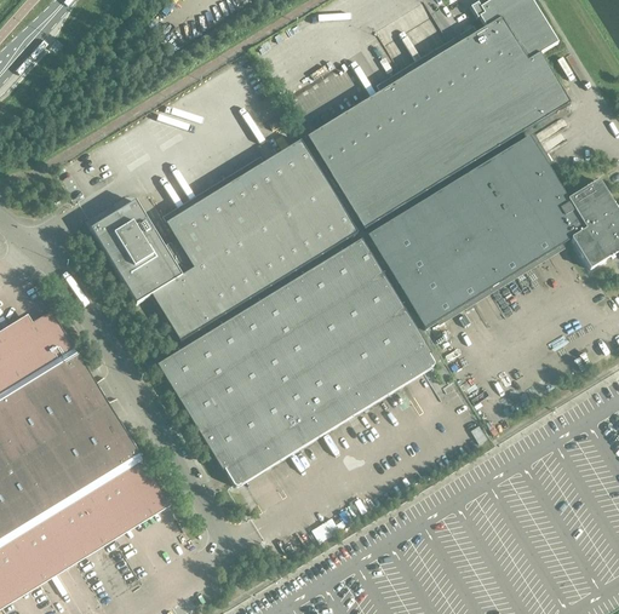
[(368,96),(307,133),(365,227),(571,99),(563,86),(562,85),(545,58),(540,50),(543,49),(559,39),(534,0),(476,0),(473,3),(471,3),(479,15),(480,13),(483,18),(486,23),(480,27),(477,29),(384,86),(368,96)]
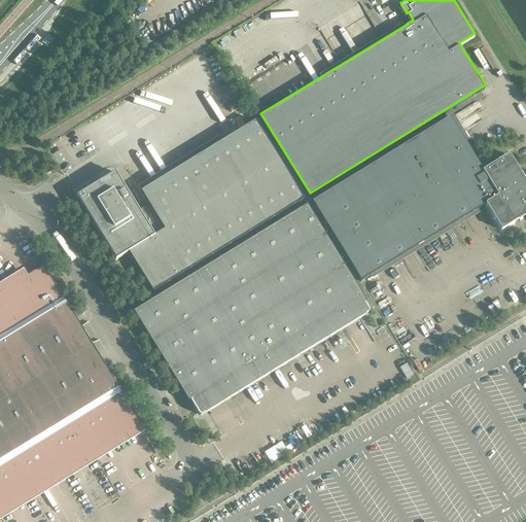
[(297,46),(311,69),(323,63),(309,39),(297,46)]
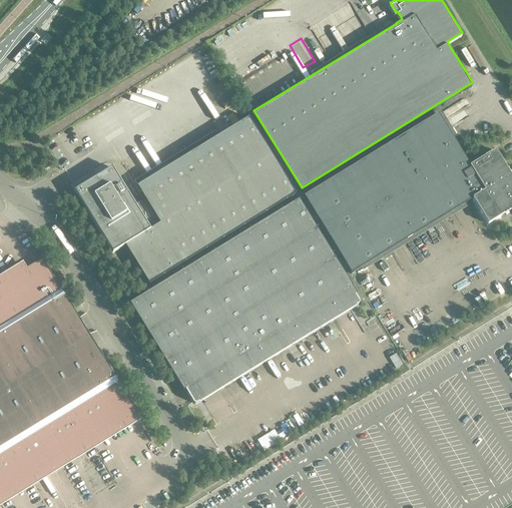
[(352,270),(465,199),(473,194),(457,169),(470,161),(438,110),(305,192),(352,270)]
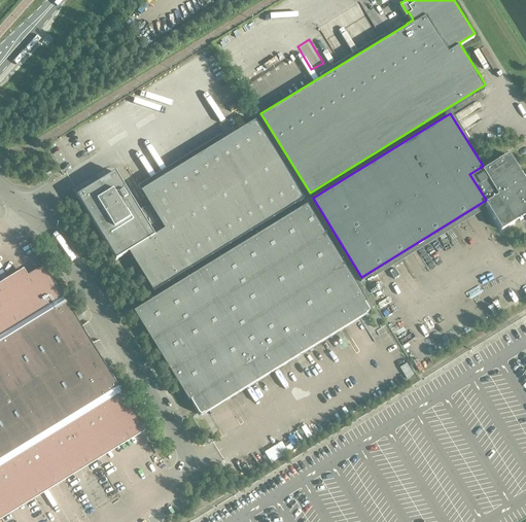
[(77,192),(76,192),(116,255),(129,248),(153,288),(304,196),(255,116),(243,125),(224,136),(141,186),(141,187),(149,201),(139,207),(128,186),(115,168),(77,192)]
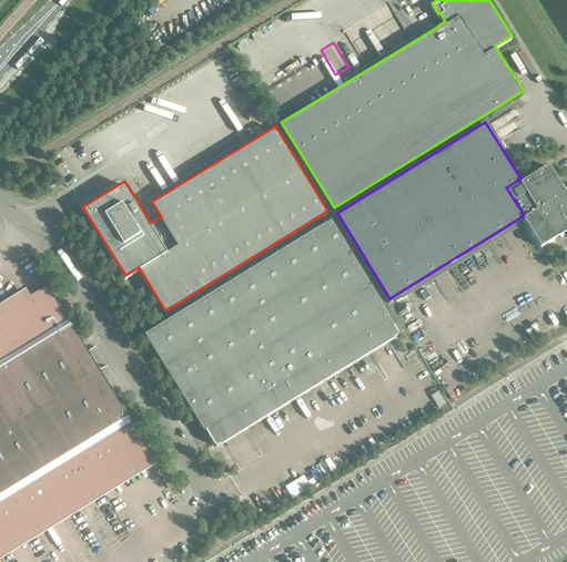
[(566,191),(548,162),(520,179),(506,187),(524,215),(540,243),(566,227),(566,191)]
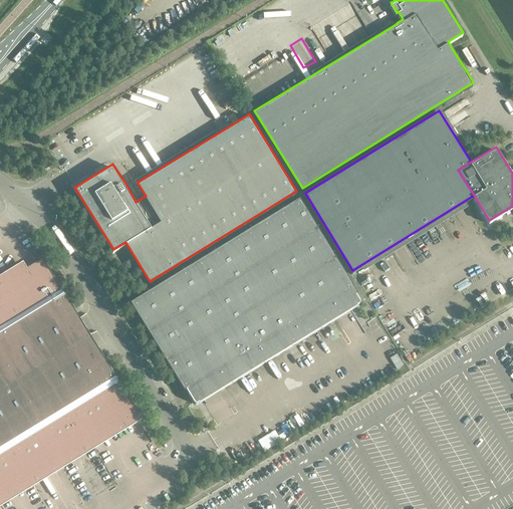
[(153,286),(131,300),(138,311),(142,317),(143,318),(171,364),(172,367),(180,379),(184,386),(185,388),(187,387),(191,393),(194,399),(195,400),(196,401),(197,401),(198,400),(199,400),(200,400),(204,398),(345,310),(352,306),(358,302),(357,302),(358,301),(359,300),(360,300),(360,299),(360,298),(359,297),(356,291),(358,290),(300,196),(153,286)]
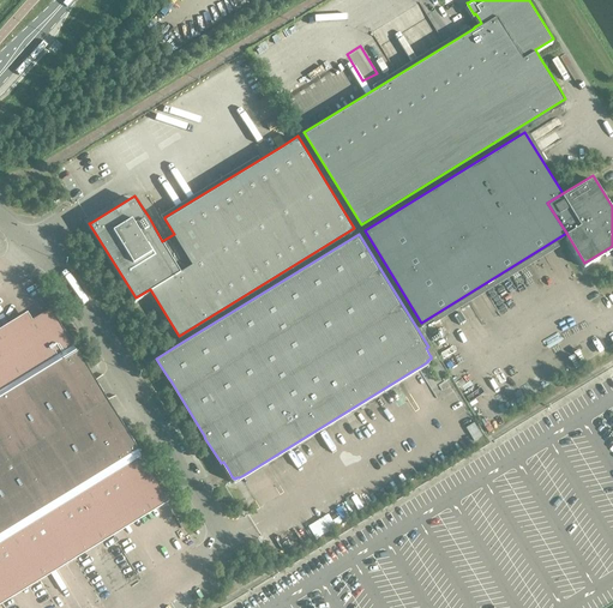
[(0,601),(169,497),(52,305),(0,336),(0,601)]
